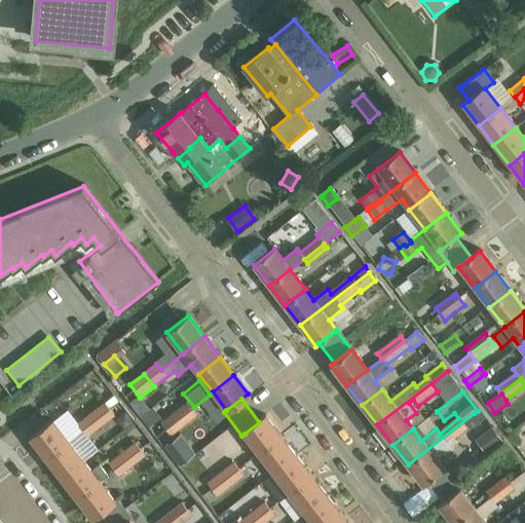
[(90,415),(101,428),(114,417),(105,404),(90,415)]
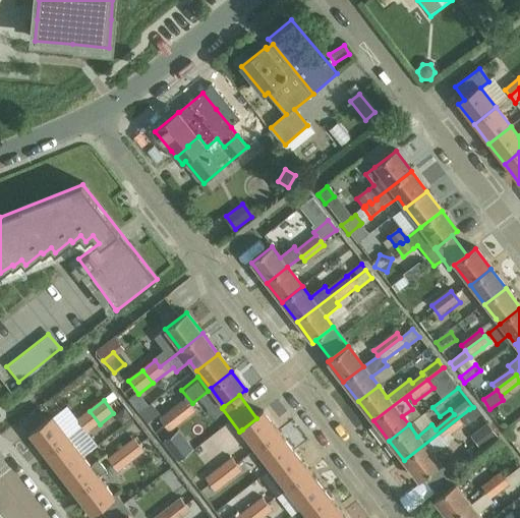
[(185,401),(173,410),(180,420),(167,430),(169,433),(195,413),(185,401)]
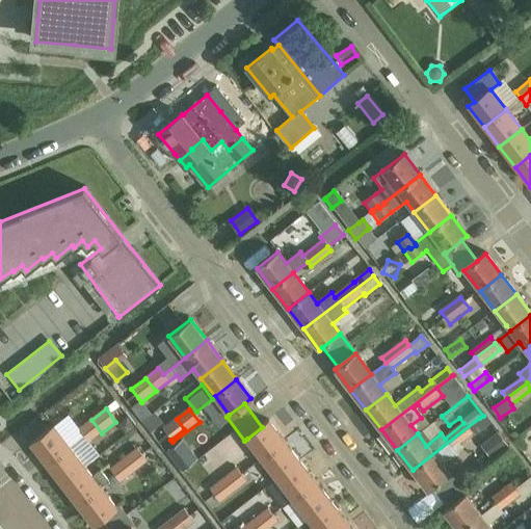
[(479,418),(413,470),(428,491),(431,488),(449,475),(442,466),(462,449),(460,446),(473,435),(474,438),(487,427),(479,418)]
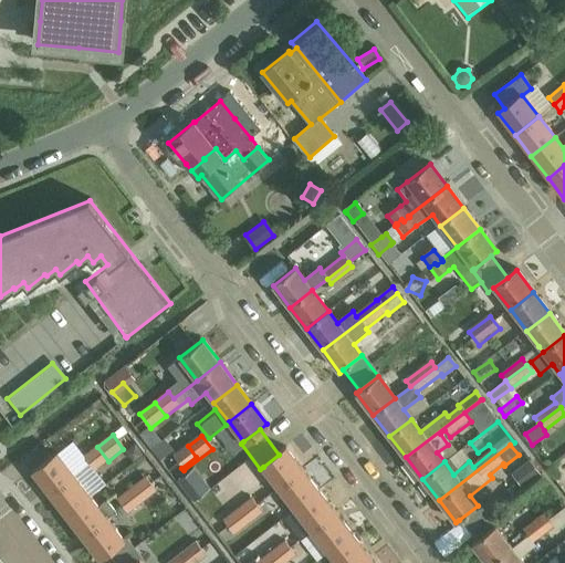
[(124,454),(132,464),(142,456),(134,446),(124,454)]
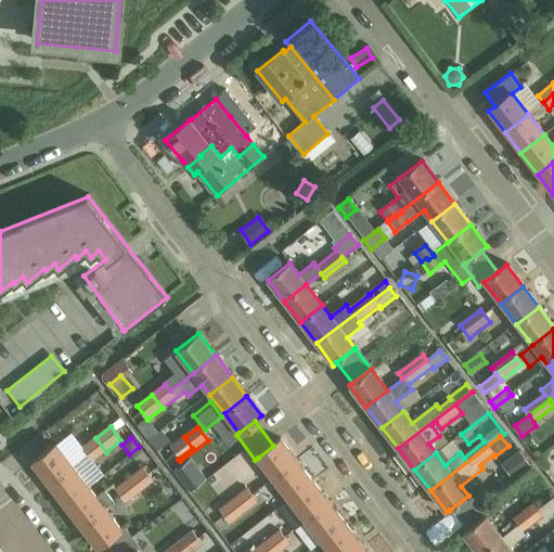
[(192,448),(184,437),(170,447),(178,459),(192,448)]
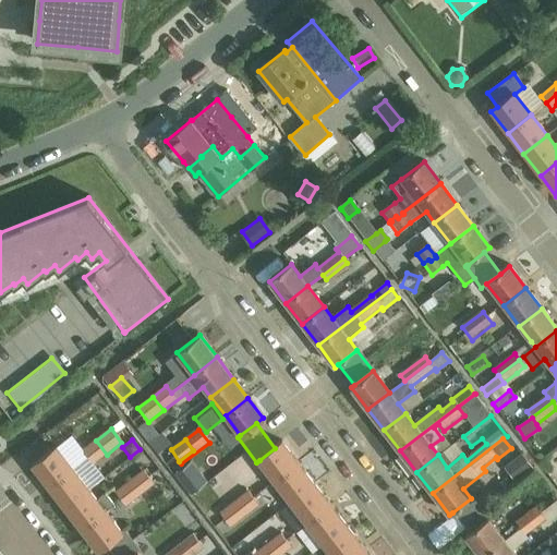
[(82,451),(87,458),(93,466),(107,455),(96,441),(82,451)]
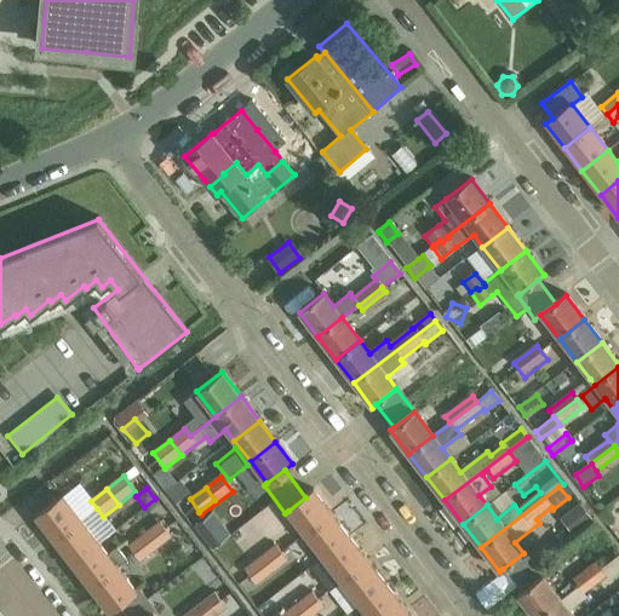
[(313,491),(305,498),(288,511),(307,535),(332,516),(313,491)]
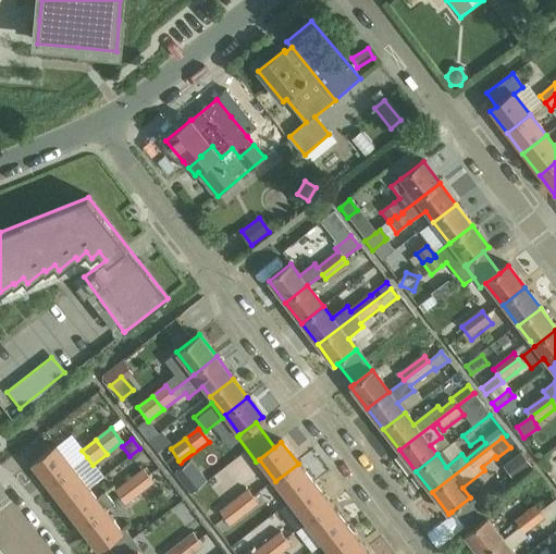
[(50,484),(73,467),(56,445),(34,463),(50,484)]
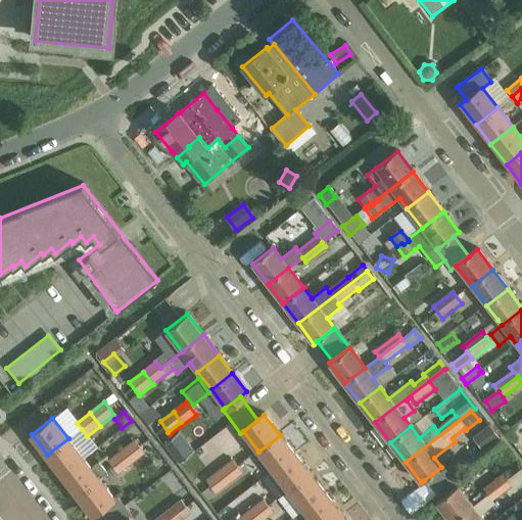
[(70,433),(86,454),(94,447),(80,427),(70,433)]
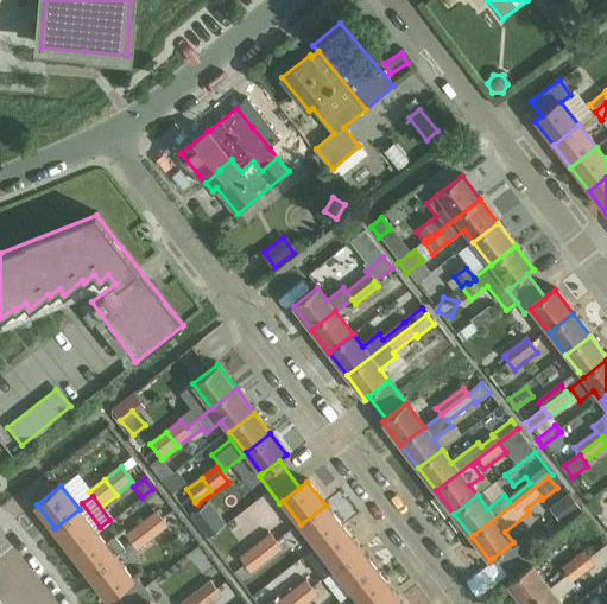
[(562,526),(581,513),(568,496),(549,509),(562,526)]
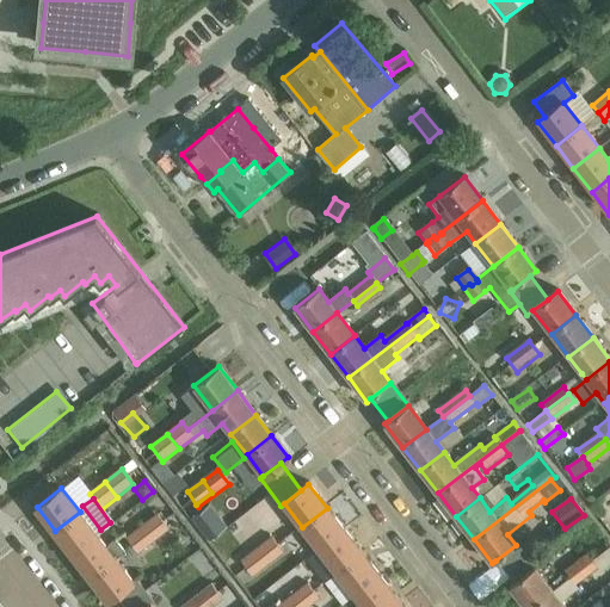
[(607,521),(609,519),(609,499),(599,505),(607,521)]
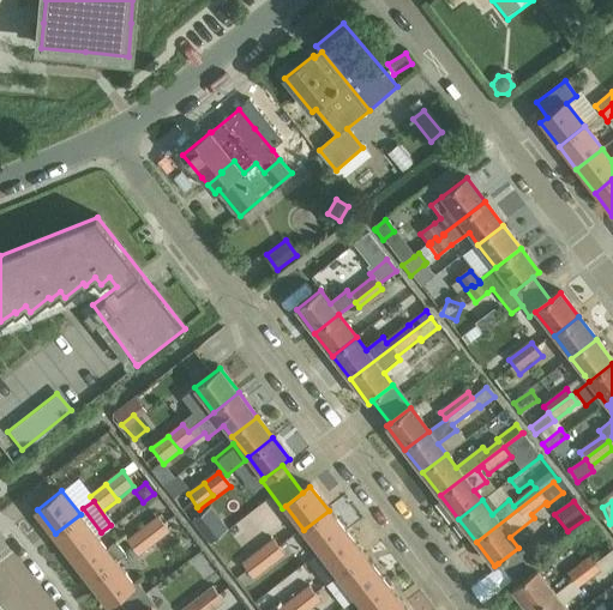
[(192,523),(209,544),(226,530),(209,508),(192,523)]
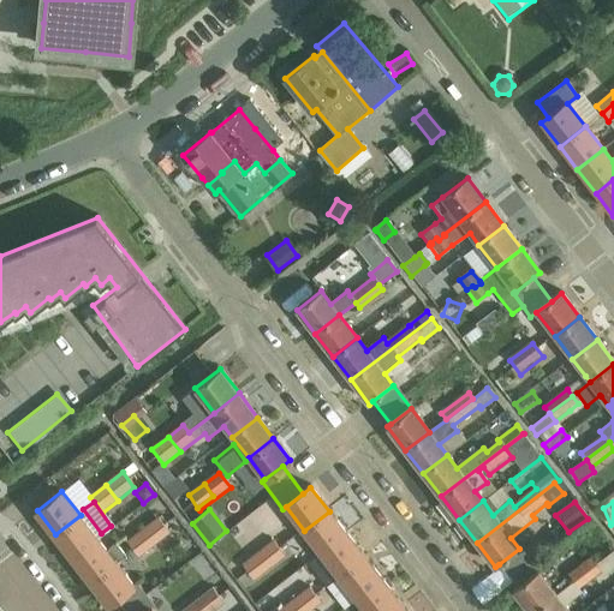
[(347,535),(329,511),(304,531),(322,553),(347,535)]
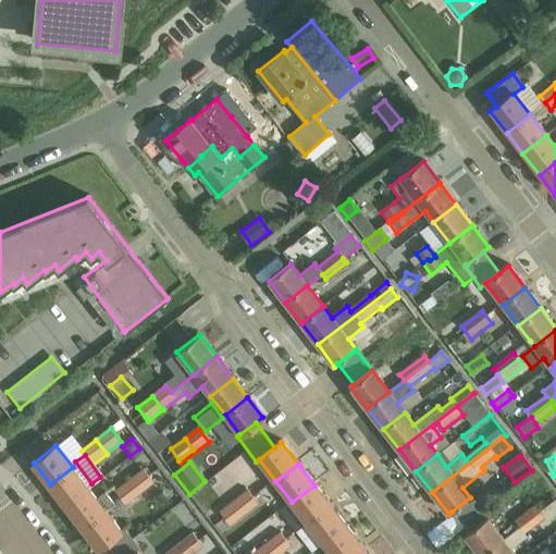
[(73,467),(50,484),(66,505),(88,489),(78,476),(73,468),(73,467)]
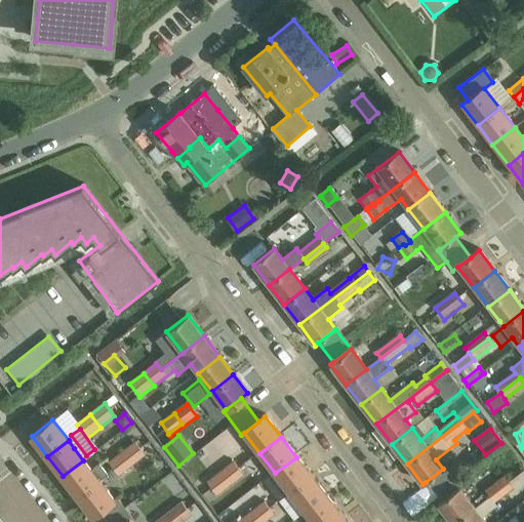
[(457,487),(507,450),(501,443),(485,454),(452,479),(444,468),(443,469),(426,482),(440,503),(458,488),(457,487)]
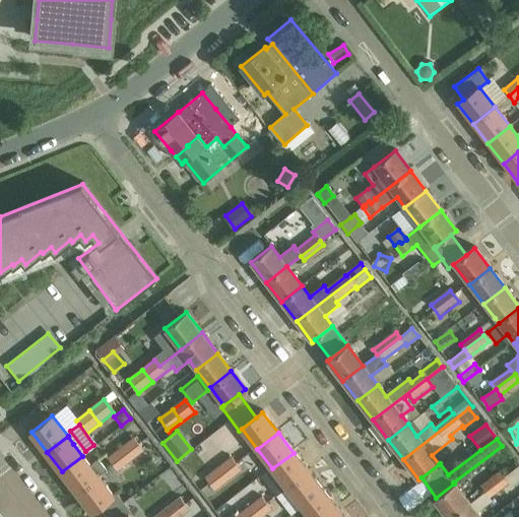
[(133,440),(120,450),(130,462),(143,452),(133,440)]
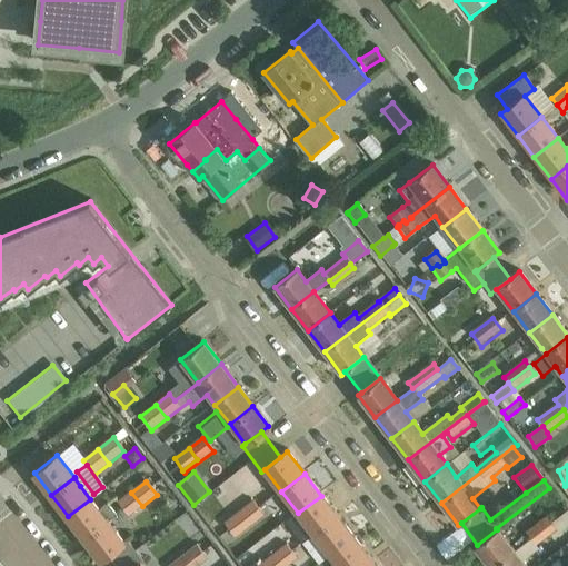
[(142,506),(131,493),(117,504),(128,517),(142,506)]
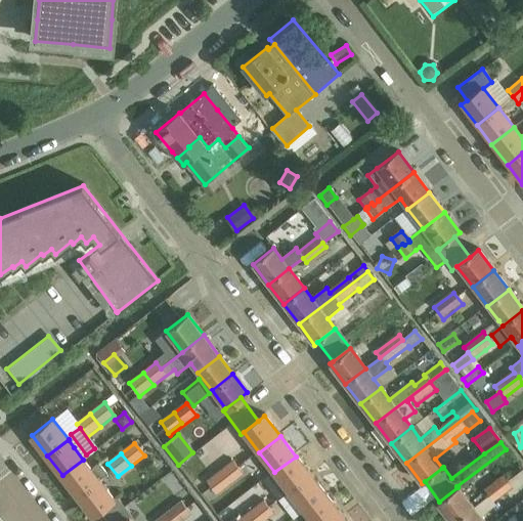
[(296,457),(274,472),(290,492),(311,476),(296,457)]
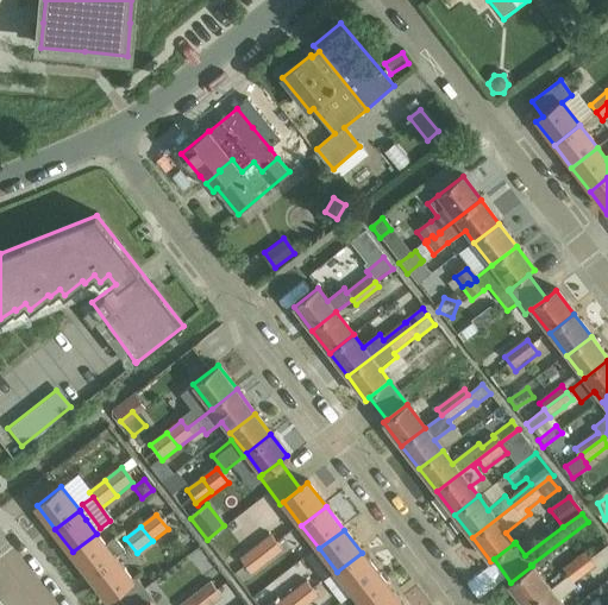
[(106,546),(96,534),(73,552),(91,575),(124,550),(114,540),(106,546)]
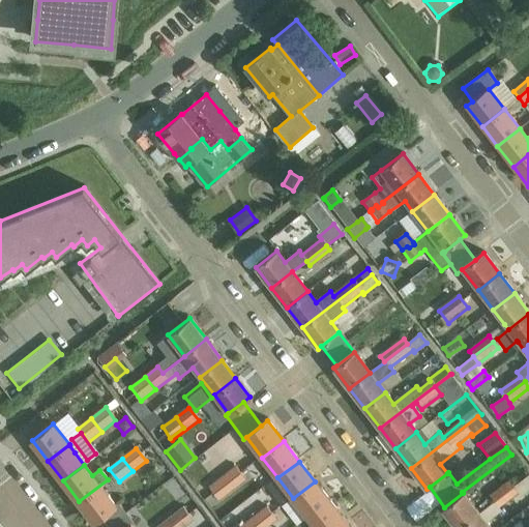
[(235,467),(208,489),(219,502),(245,481),(235,467)]
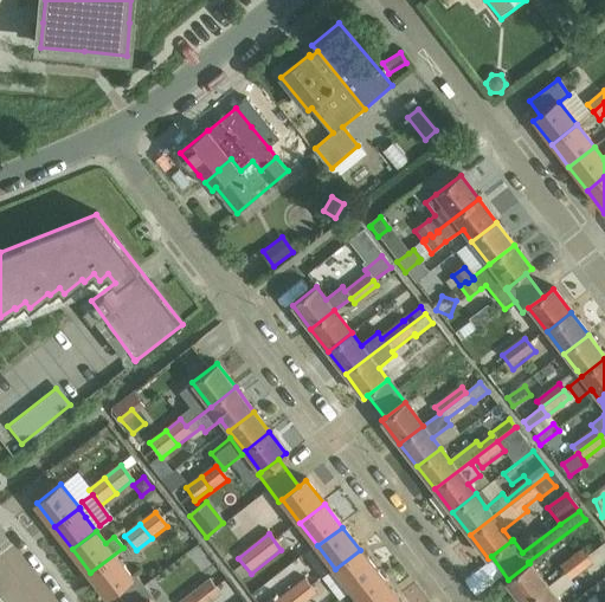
[(123,548),(90,573),(108,596),(115,591),(133,578),(115,555),(123,549),(123,548)]
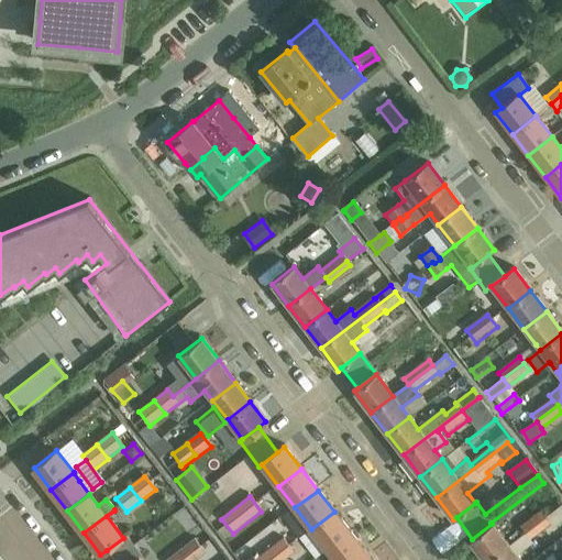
[(350,533),(334,512),(311,529),(328,550),(350,533)]
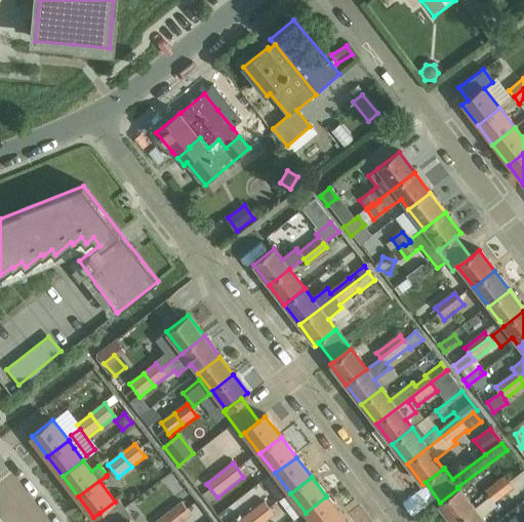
[(488,497),(508,483),(504,478),(484,492),(488,497)]
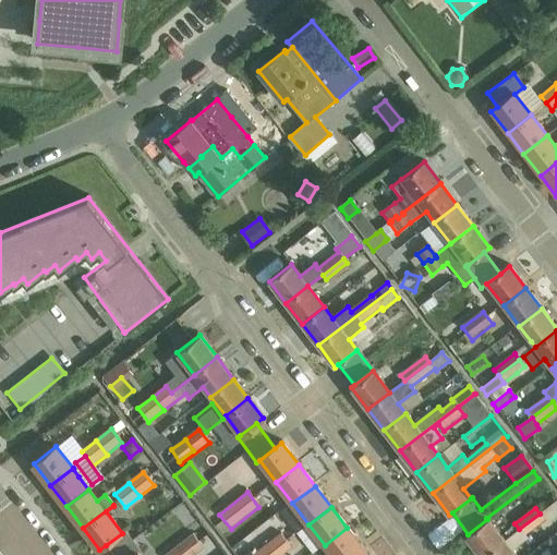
[(505,541),(504,541),(486,554),(515,554),(512,552),(528,540),(525,537),(545,521),(540,514),(519,529),(519,530),(505,541)]
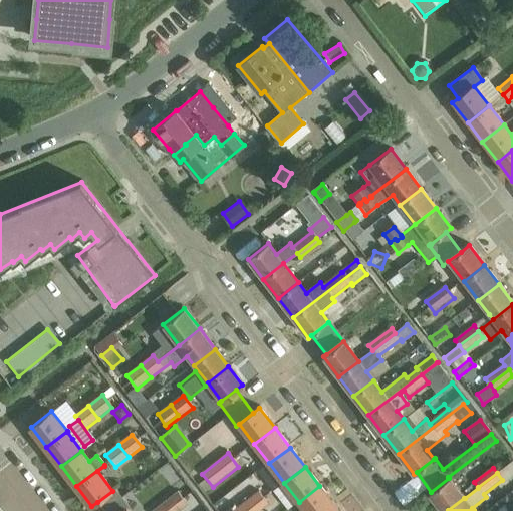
[(449,478),(431,492),(429,494),(442,510),(448,510),(464,498),(449,478)]
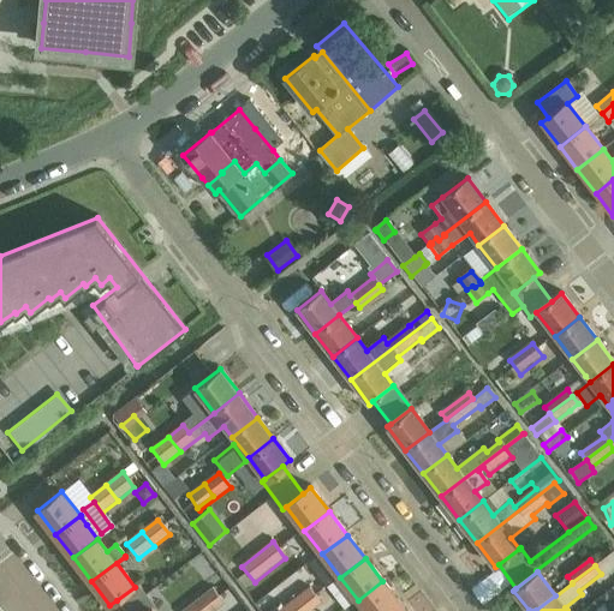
[(382,581),(358,600),(367,610),(393,610),(400,605),(382,581)]
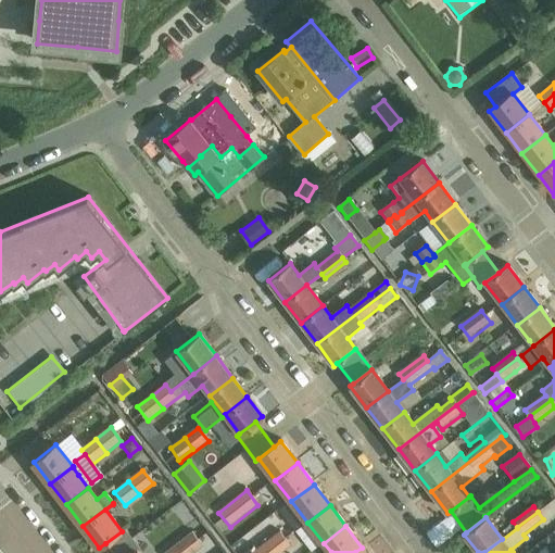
[(123,530),(122,531),(105,543),(112,552),(115,552),(130,540),(123,530)]
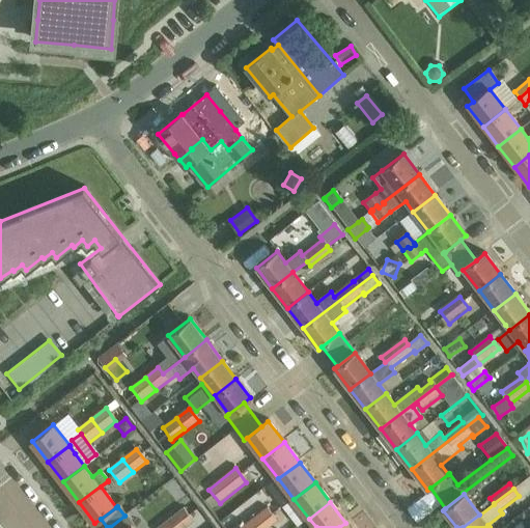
[(170,520),(176,527),(187,527),(193,523),(183,509),(170,520)]
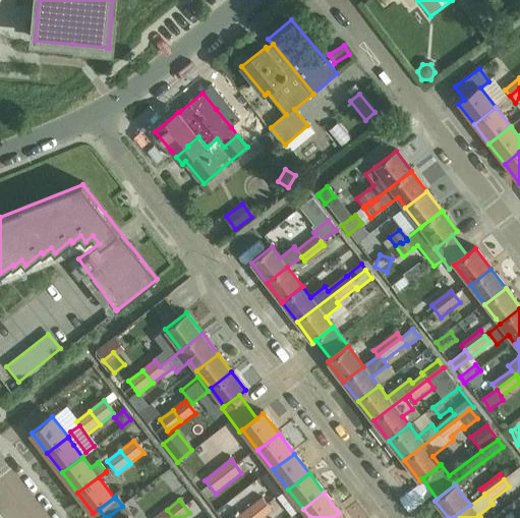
[(261,500),(239,517),(265,517),(272,512),(261,500)]
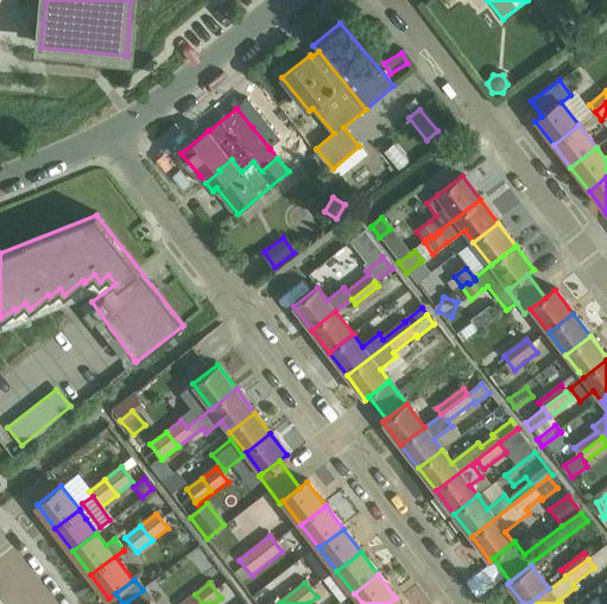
[(143,590),(126,603),(150,603),(152,602),(143,590)]
